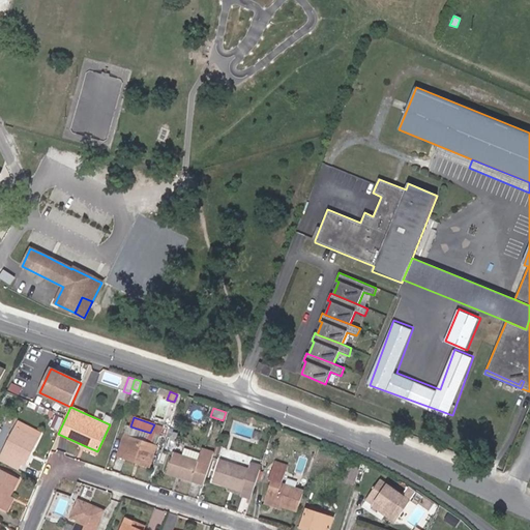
[(28,437),(32,429),(19,421),(15,430),(28,437)]
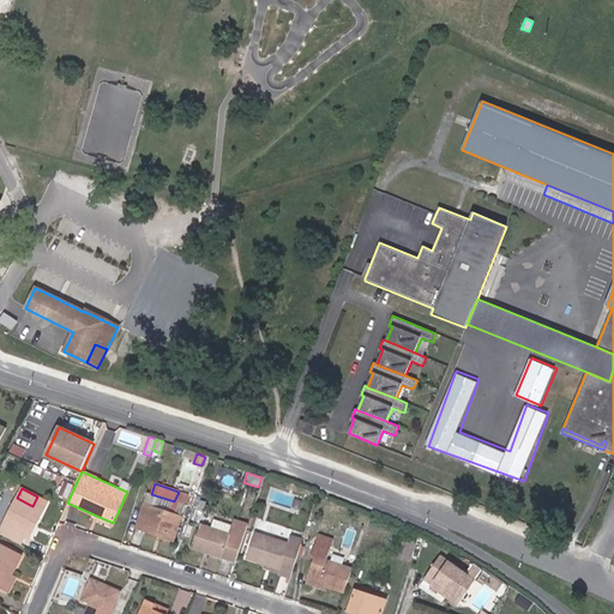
[(175,542),(190,494),(179,492),(174,501),(151,494),(146,493),(143,504),(151,506),(143,531),(175,542)]
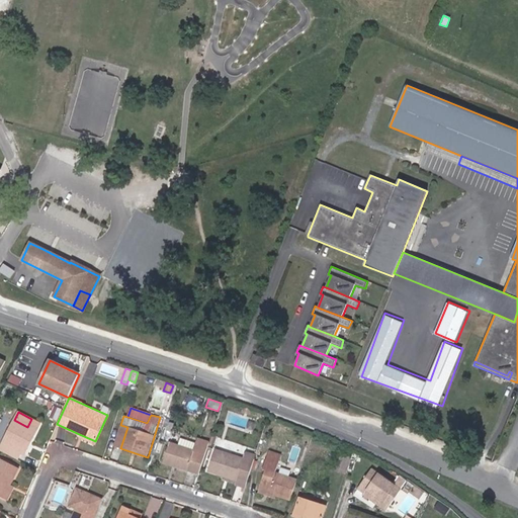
[(20,452),(32,429),(35,431),(39,423),(31,419),(27,427),(14,420),(0,446),(0,449),(17,458),(20,452)]
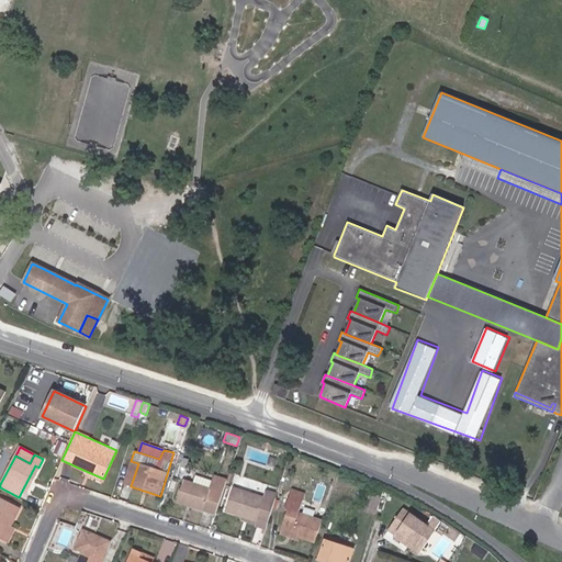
[(131,486),(138,463),(131,461),(124,483),(131,486)]
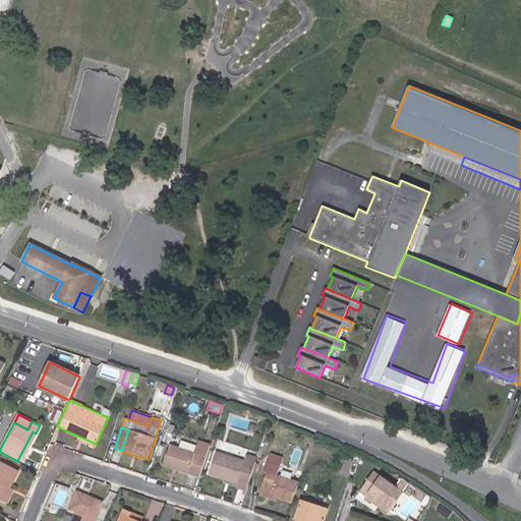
[(23,457),(36,433),(33,431),(20,455),(23,457)]
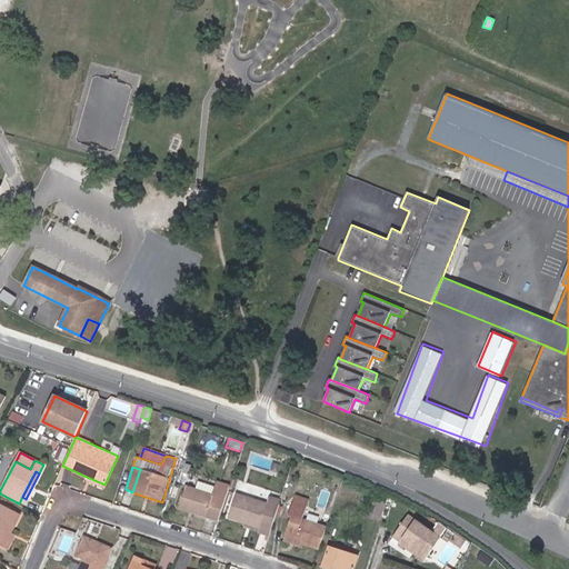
[(102,483),(87,477),(85,479),(101,487),(102,483)]
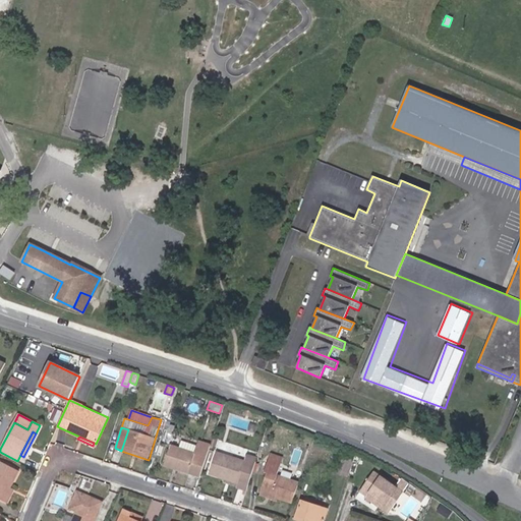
[(216,447),(218,439),(213,437),(210,445),(216,447)]
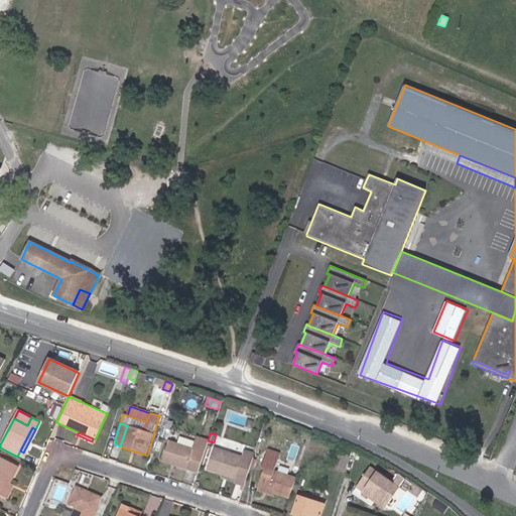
[(196,441),(179,436),(177,443),(194,448),(196,441)]
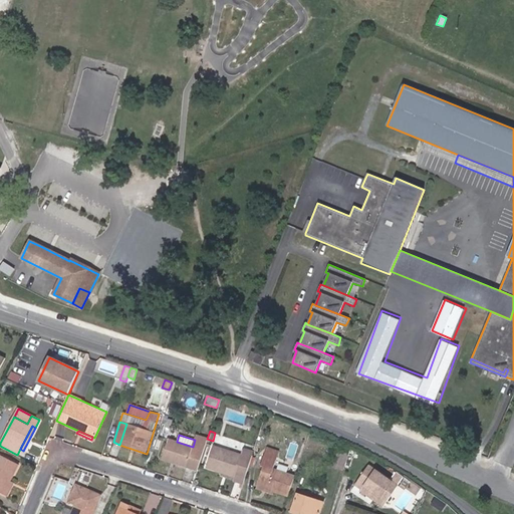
[(197,470),(207,440),(196,437),(195,440),(193,447),(177,442),(168,440),(162,459),(197,470)]
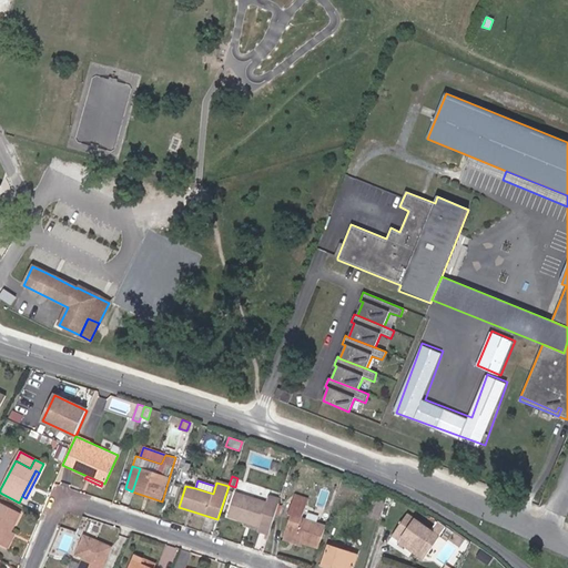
[(385,503),(387,496),(373,490),(371,498),(385,503)]
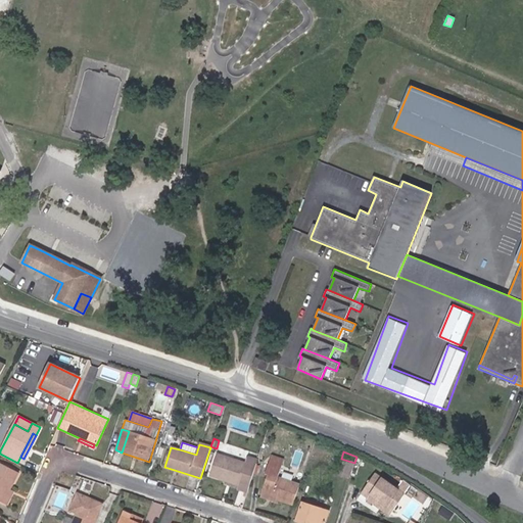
[(247,492),(257,460),(247,457),(245,463),(217,455),(209,475),(225,480),(238,484),(237,487),(237,488),(244,491),(247,492)]
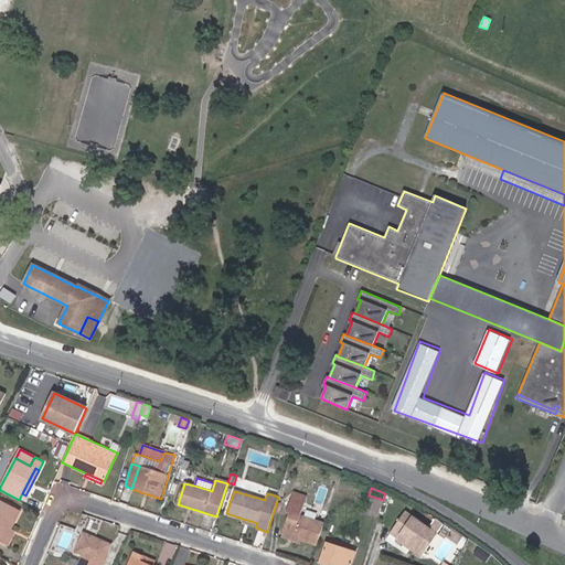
[(305,503),(307,497),(294,492),(291,499),(305,503)]
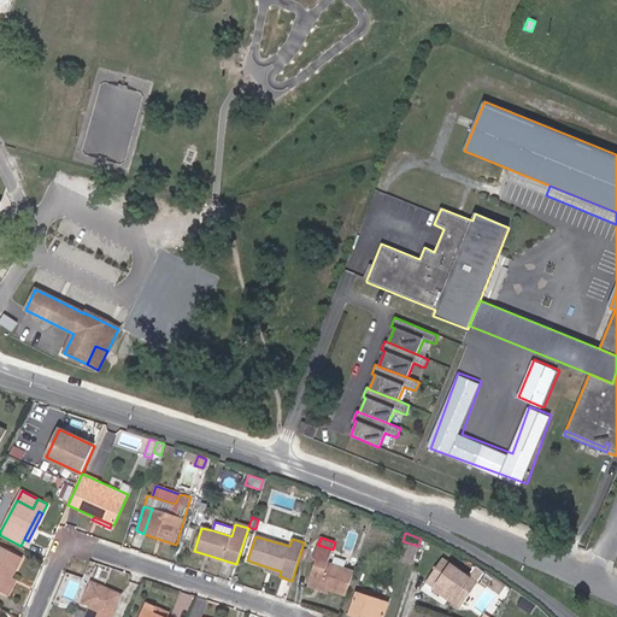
[(412,564),(418,546),(403,541),(401,540),(397,559),(412,564)]
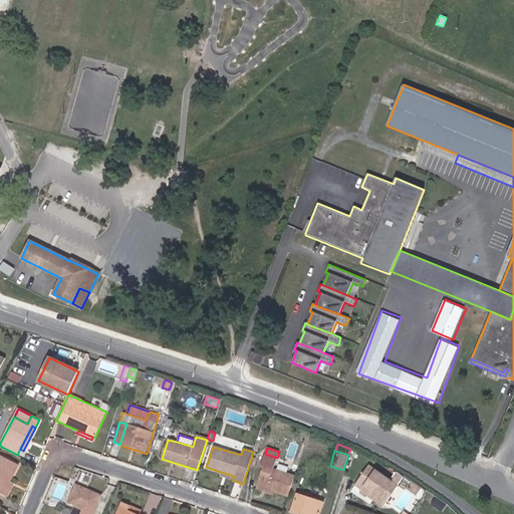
[(294,476),(273,469),(277,458),(265,454),(260,466),(263,467),(257,486),(274,492),(288,496),(294,476)]
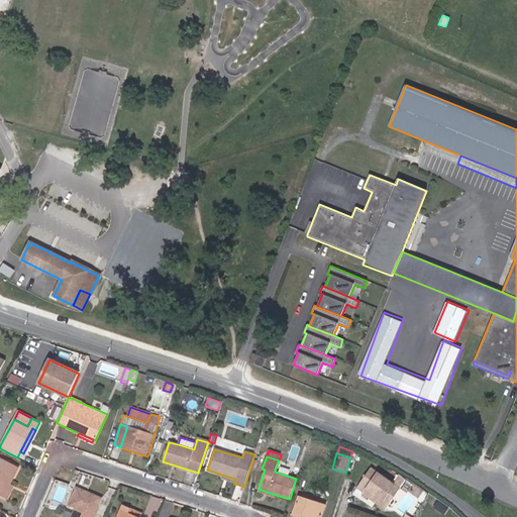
[(10,484),(18,468),(0,457),(0,495),(2,497),(10,484)]
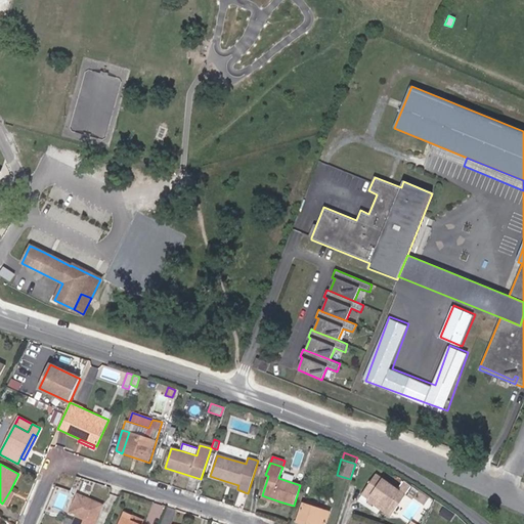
[(376,474),(361,494),(368,499),(367,499),(377,507),(380,503),(393,513),(405,495),(376,474)]
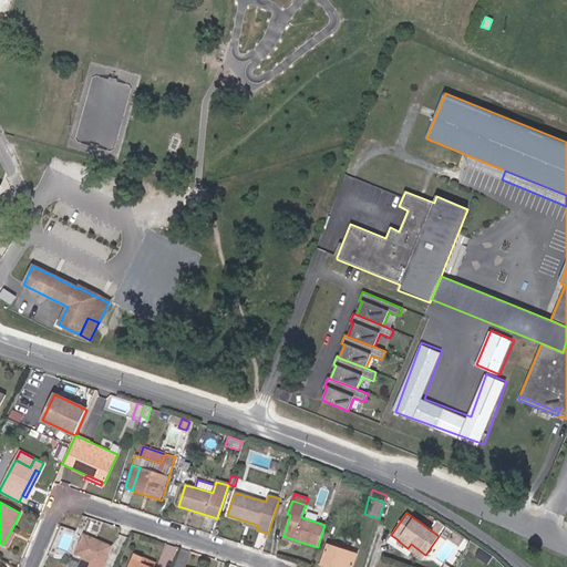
[(446,539),(451,534),(443,528),(440,534),(446,539)]
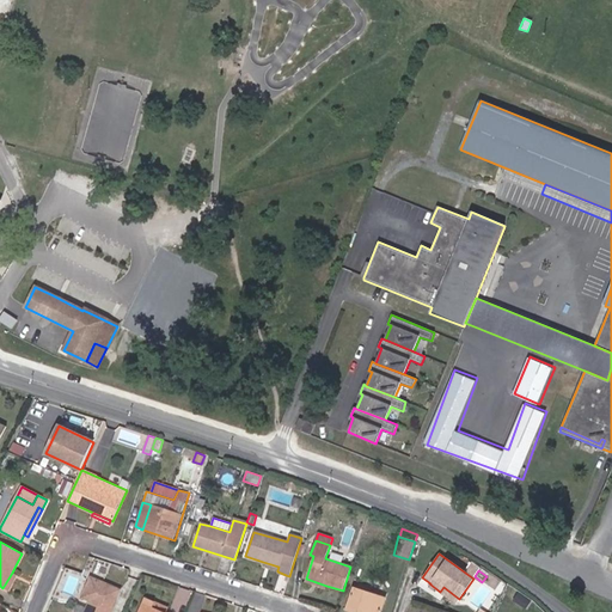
[(8,591),(17,574),(12,573),(2,588),(8,591)]
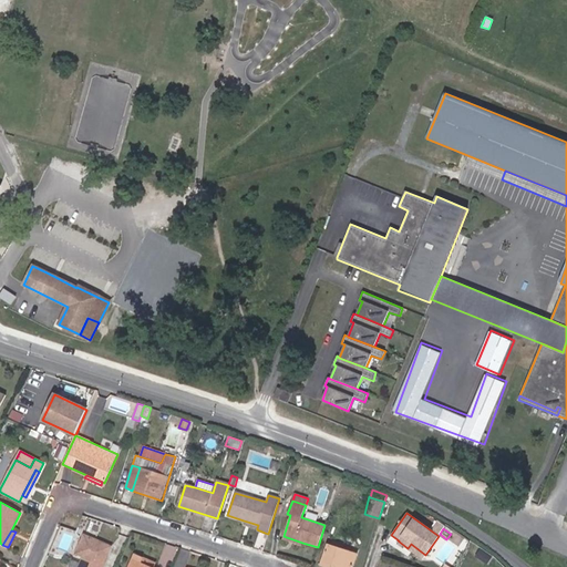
[(102,566),(111,546),(83,535),(75,554),(83,558),(79,566),(102,566)]
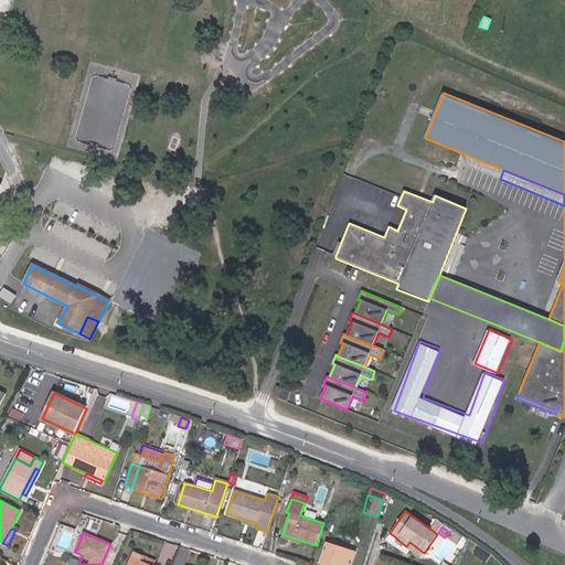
[(301,541),(283,534),(281,536),(300,543),(301,541)]
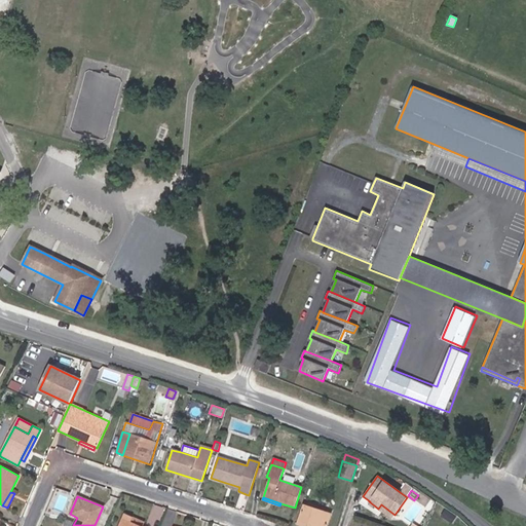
[(395,515),(381,504),(378,509),(391,519),(395,515)]
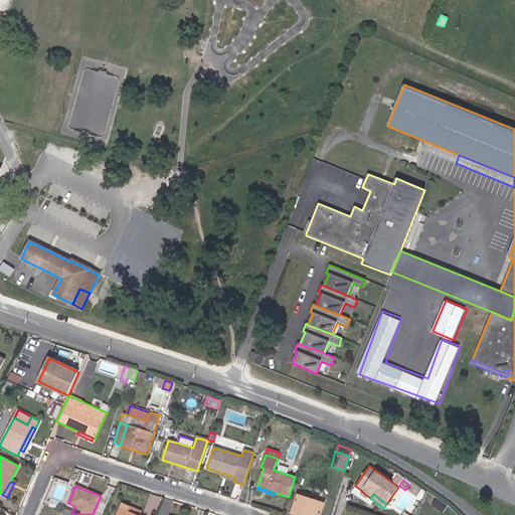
[(309,514),(320,514),(324,503),(298,495),(292,513),(297,514),(301,514),(302,513),(309,514)]
